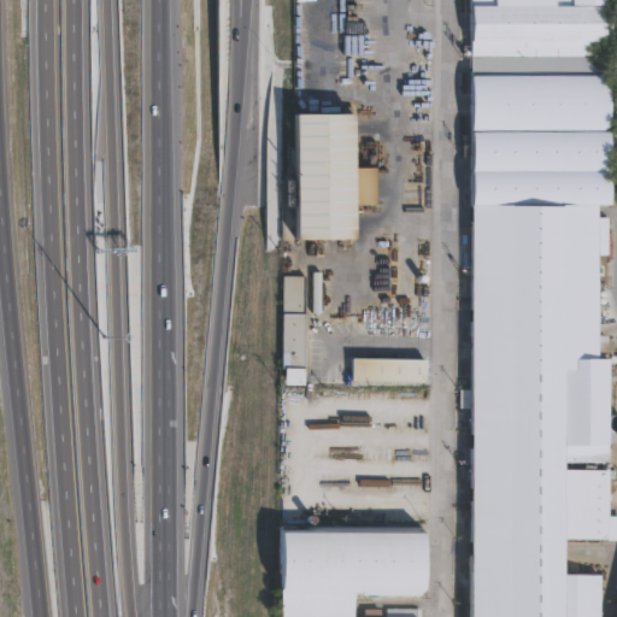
[(599,205),(599,218),(609,218),(609,256),(598,256),(598,266),(605,266),(605,277),(599,277),(599,336),(609,336),(609,360),(610,457),(564,457),(564,471),(610,471),(610,540),(564,541),(564,576),(601,576),(601,616),(471,616),(471,389),(471,0),(610,0),(612,205),(599,205)]
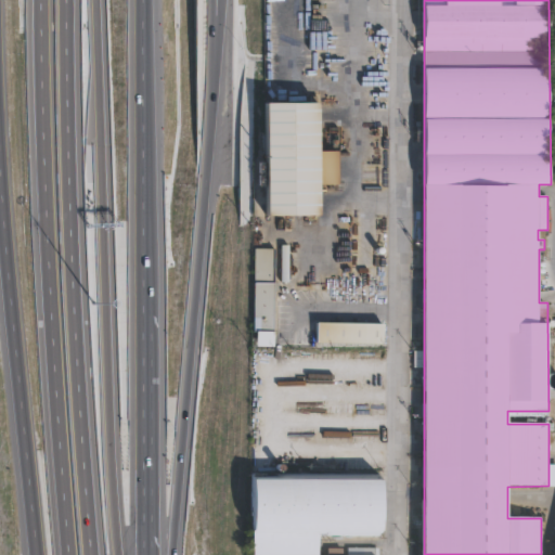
[(315,101),(265,101),(265,214),(317,214),(317,183),(337,183),(337,150),(315,150),(315,101)]
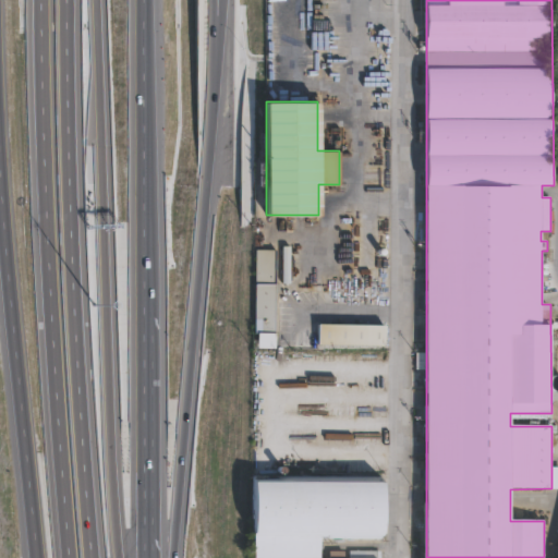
[(275,249),(275,283),(279,283),(279,291),(276,291),(275,348),(257,347),(257,332),(254,332),(255,249),(275,249)]
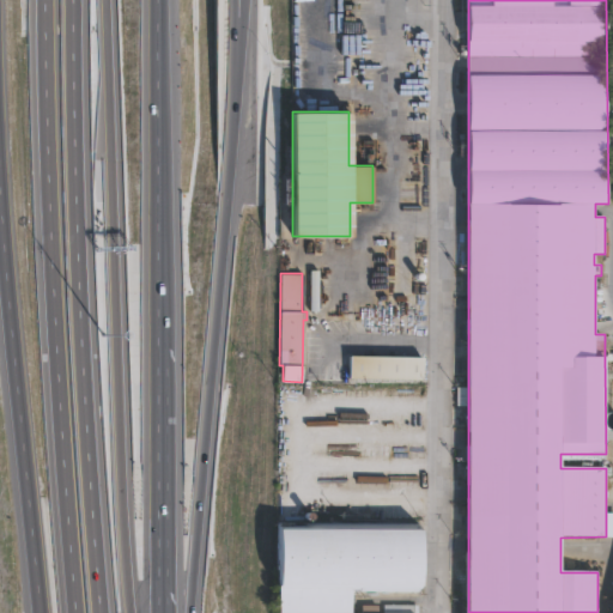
[(429,357),(429,374),(423,374),(423,380),(349,377),(349,356),(429,357)]
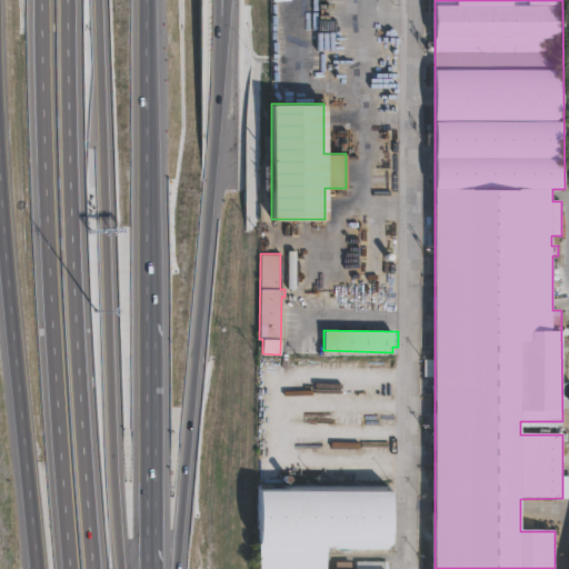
[(399,489),(400,549),(331,547),(329,568),(386,568),(257,568),(257,565),(255,565),(255,486),(399,489)]
